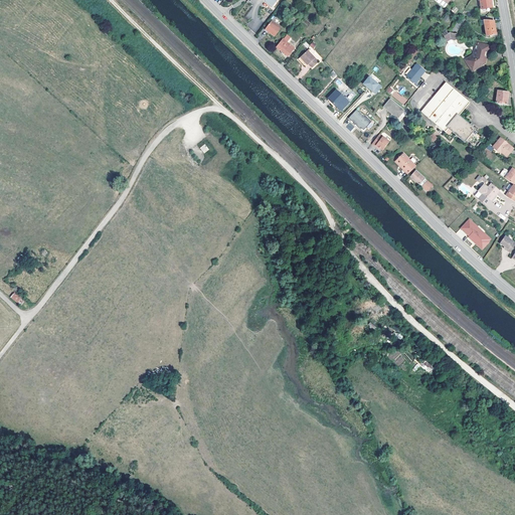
[(446,7),(448,4),(441,0),(435,0),(435,1),(446,8),(446,7)]
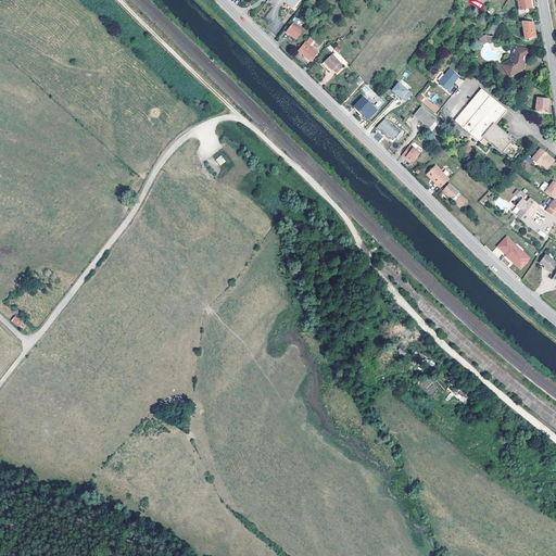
[(518,5),(519,11),(527,9),(532,9),(530,0),(517,0),(518,1),(515,2),(516,5),(518,5)]
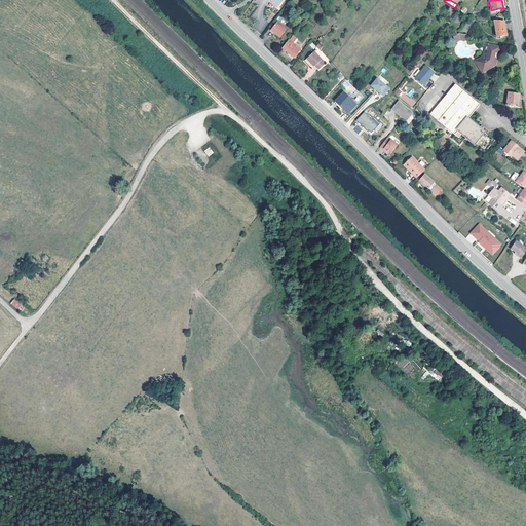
[(452,20),(457,24),(461,17),(456,14),(452,20)]
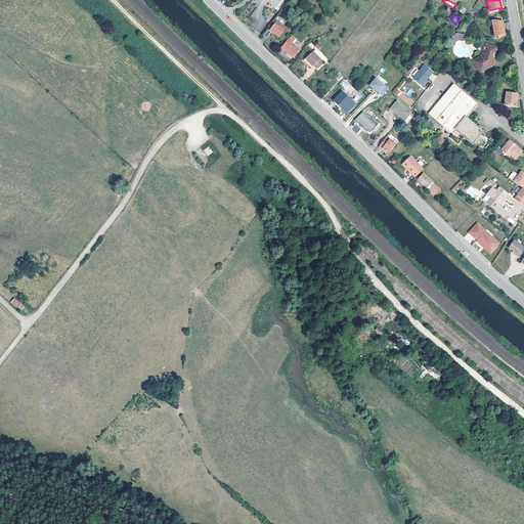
[(475,19),(469,18),(461,32),(465,34),(475,19)]
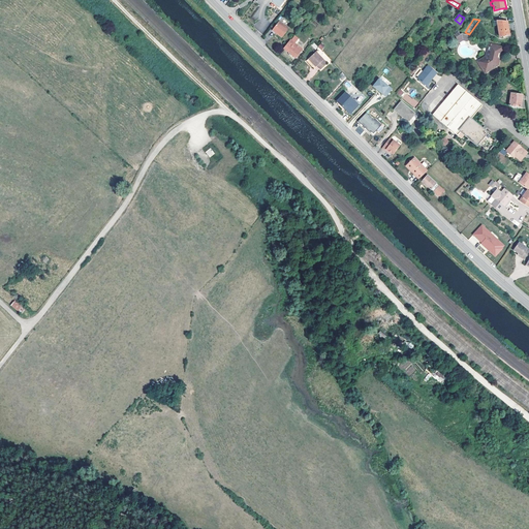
[(507,22),(506,22),(499,21),(497,21),(499,38),(509,36),(507,22)]
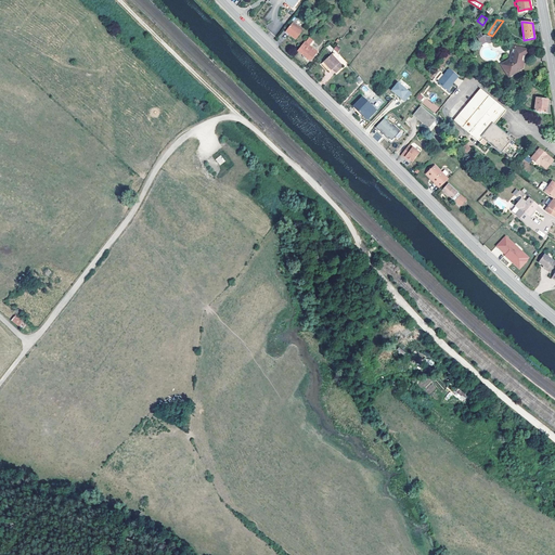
[(291,33),(288,35),(295,40),(302,30),(293,23),(287,29),(291,33)]
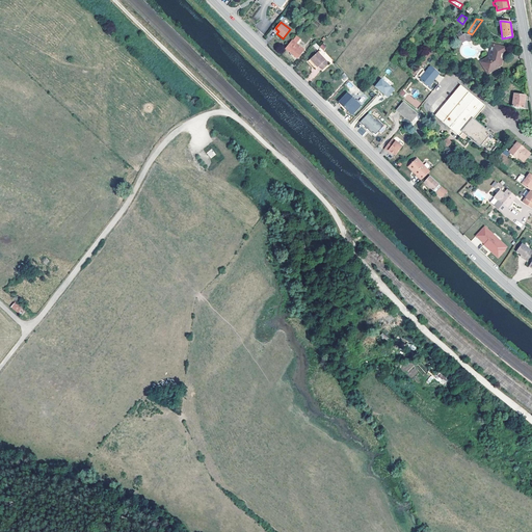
[(471,43),(473,35),(458,32),(457,40),(471,43)]
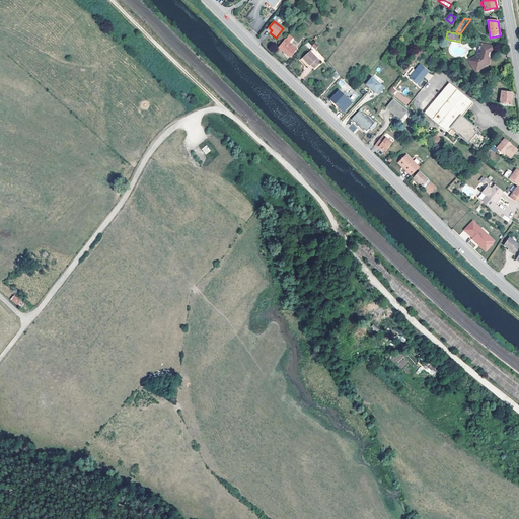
[(288,35),(278,48),(290,58),(296,49),(289,44),(292,39),(288,35)]
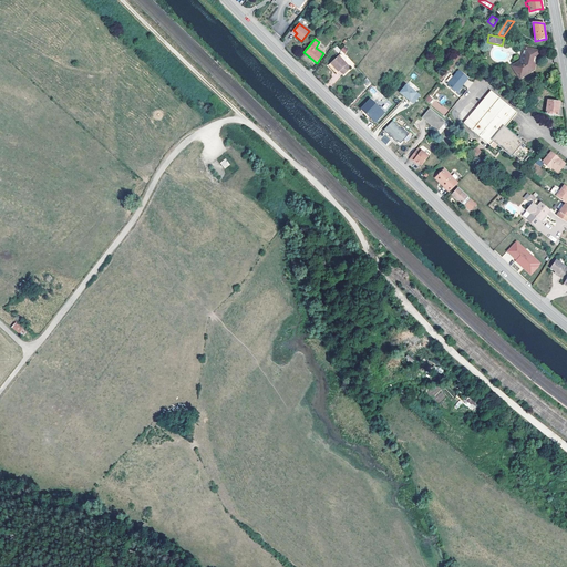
[(519,79),(533,71),(532,70),(534,60),(536,61),(538,52),(525,49),(522,62),(512,68),(519,79)]
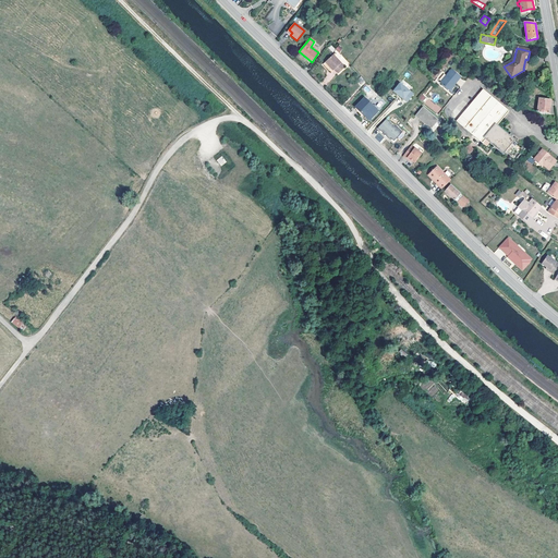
[(332,55),(325,62),(332,71),(334,70),(338,73),(344,67),(332,55)]
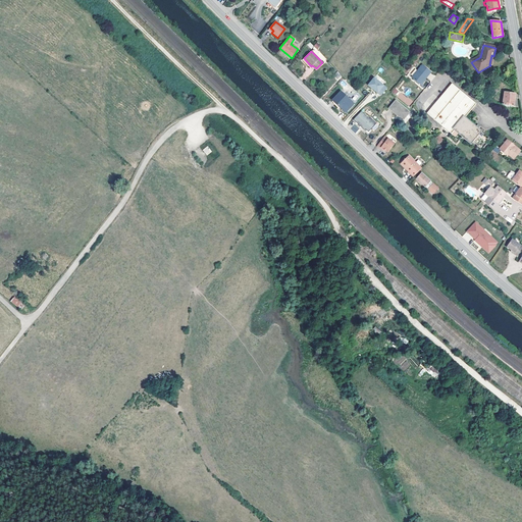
[(412,79),(418,85),(420,86),(430,73),(429,71),(422,66),(412,79)]
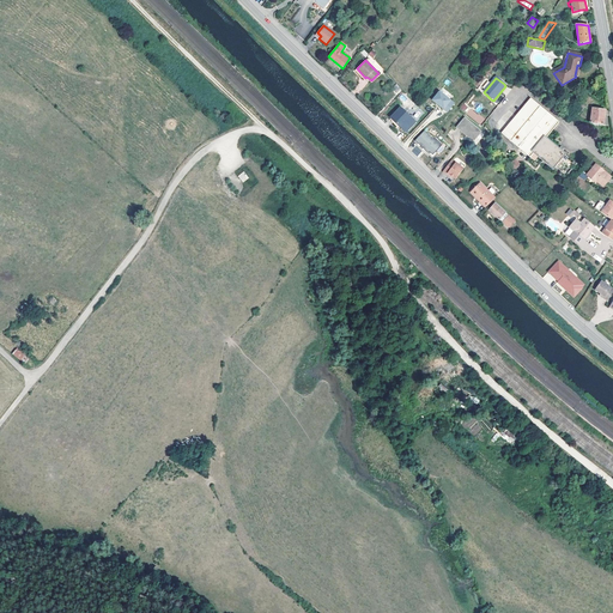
[(454,104),(438,91),(431,101),(447,113),(454,104)]
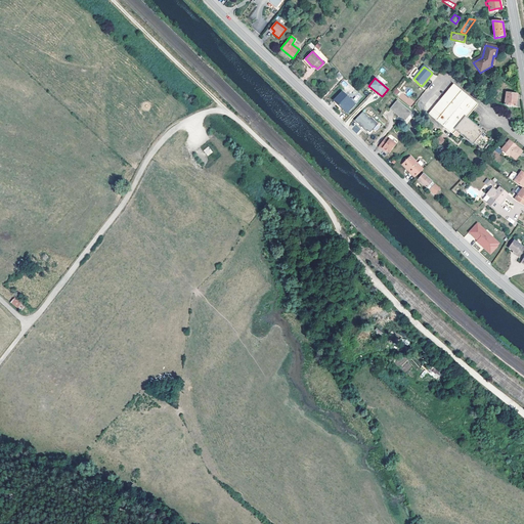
[(480,125),(479,126),(477,129),(466,120),(468,117),(478,104),(453,85),(428,115),(452,135),(449,138),(457,145),(464,138),(465,136),(482,150),(490,140),(479,131),(481,128),(483,127),(480,125)]
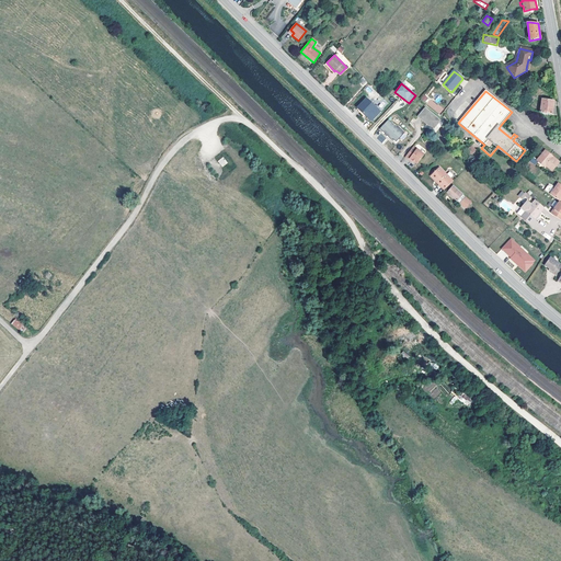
[(357,109),(367,117),(376,107),(366,99),(357,109)]
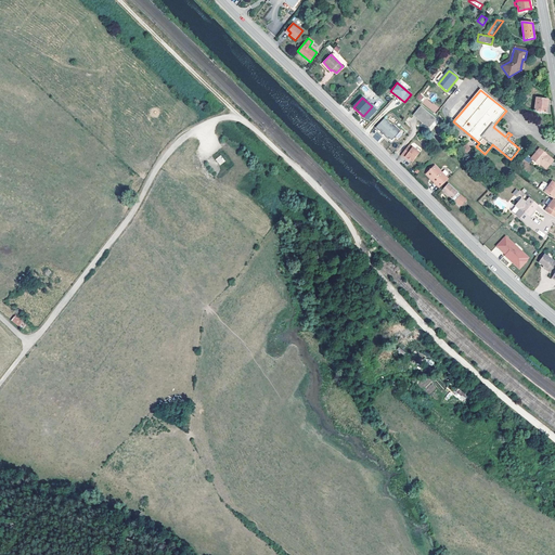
[(427,99),(423,103),(435,113),(439,108),(427,99)]
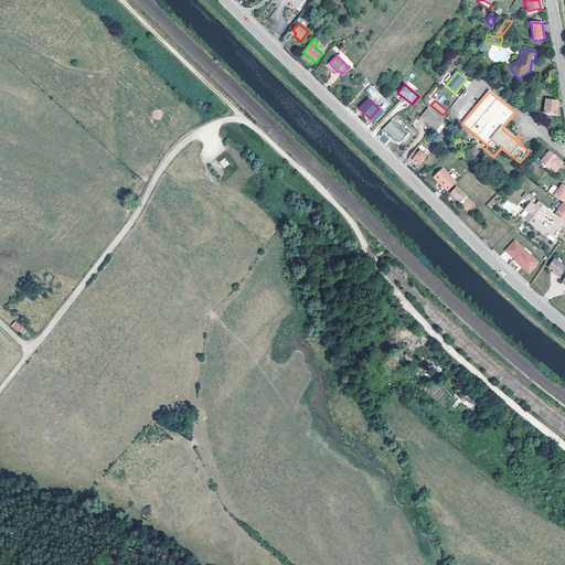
[(556,102),(545,100),(544,114),(555,115),(556,102)]
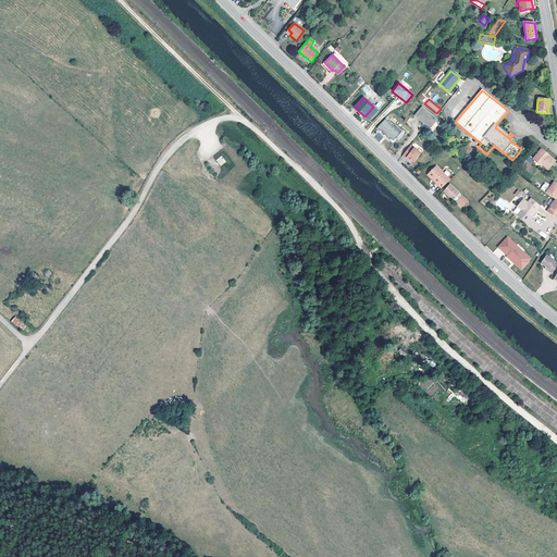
[(373,107),(364,116),(369,121),(378,111),(373,107)]
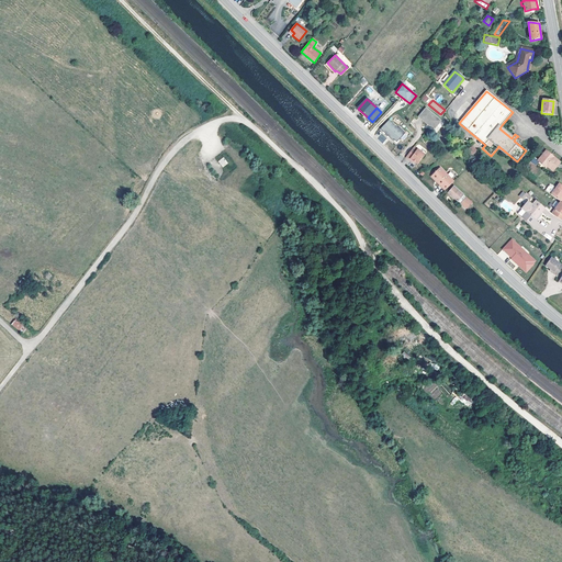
[(426,110),(419,117),(435,128),(441,121),(426,110)]
